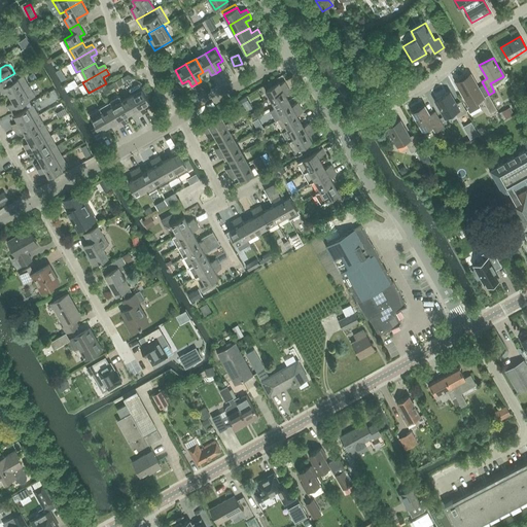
[(10,96),(29,85),(23,75),(18,78),(14,73),(0,81),(0,89),(2,93),(7,91),(10,96)]
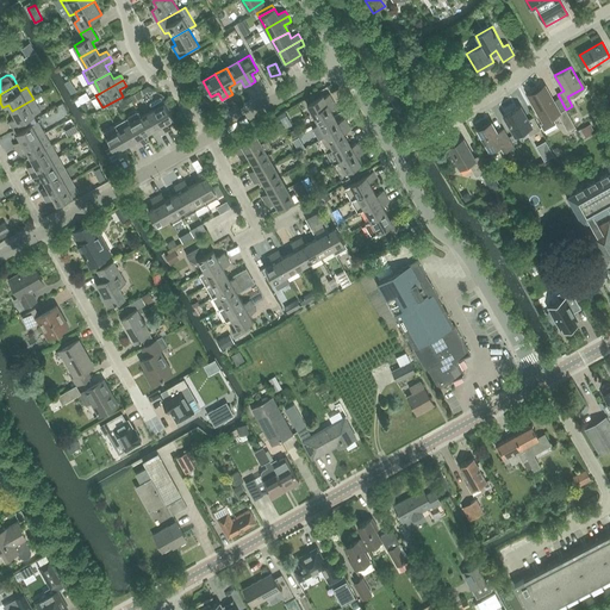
[(529,97),(543,122),(540,124),(545,130),(556,124),(552,116),(559,111),(546,87),(529,97)]
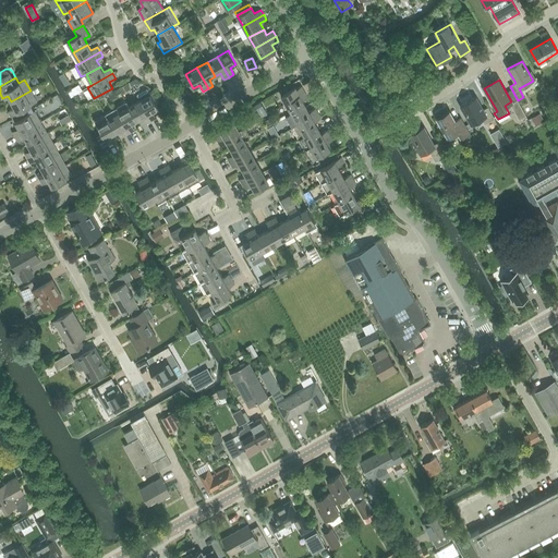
[(126,83),(119,88),(122,93),(130,88),(126,83)]
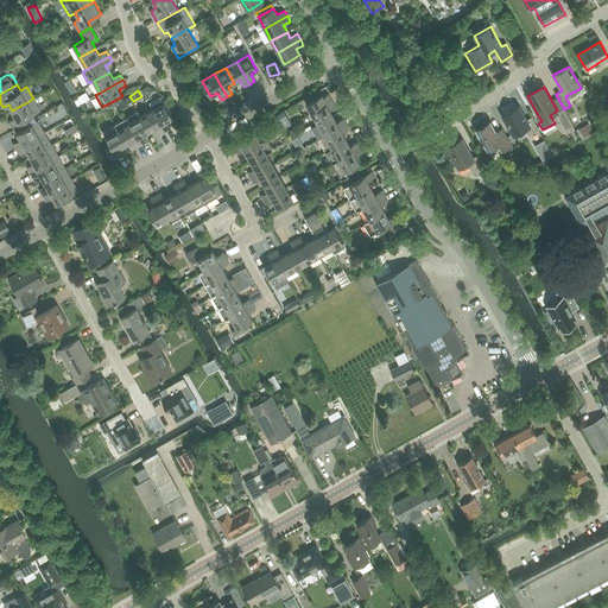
[(317,125),(333,116),(329,109),(335,106),(328,95),(318,100),(317,99),(305,105),(317,125)]
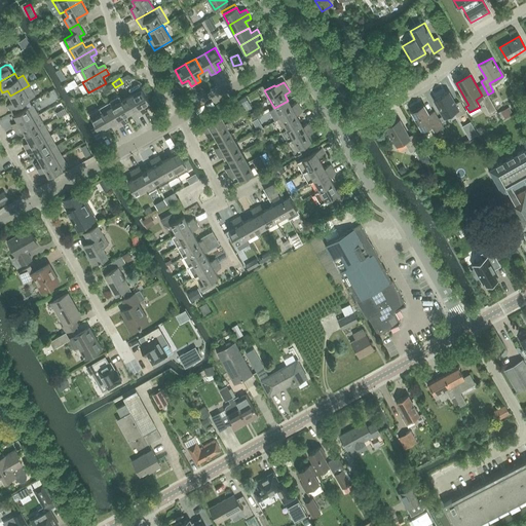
[(128,89),(132,95),(143,114),(147,111),(144,105),(150,102),(140,83),(128,89)]
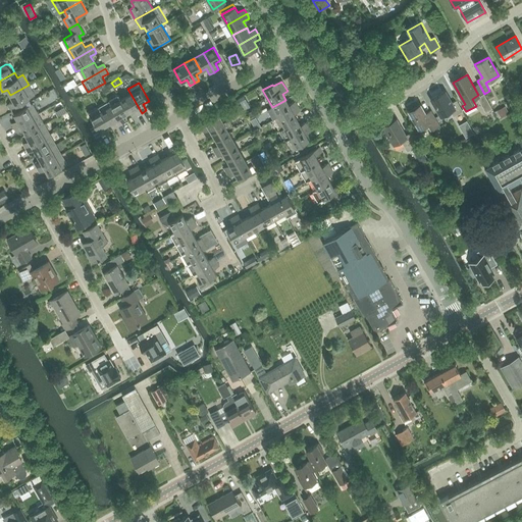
[(29,85),(10,95),(13,101),(7,104),(10,109),(14,107),(28,99),(35,95),(29,85)]
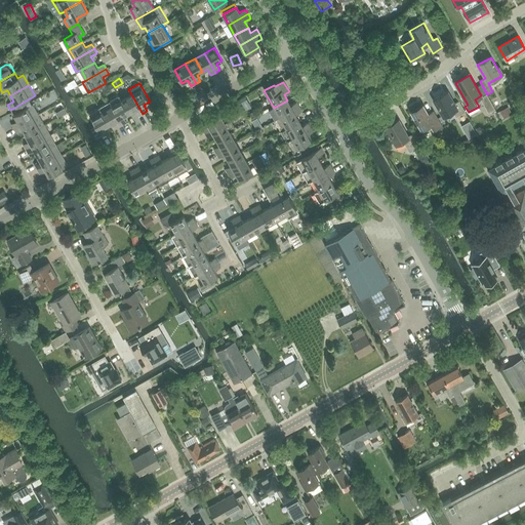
[(423,88),(420,90),(427,99),(430,97),(423,88)]
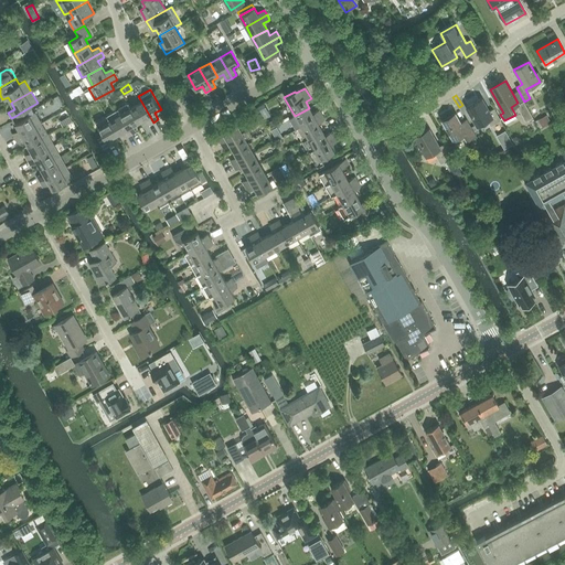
[(466,107),(477,126),(488,120),(491,126),(501,120),(494,109),(489,112),(482,98),(466,107)]
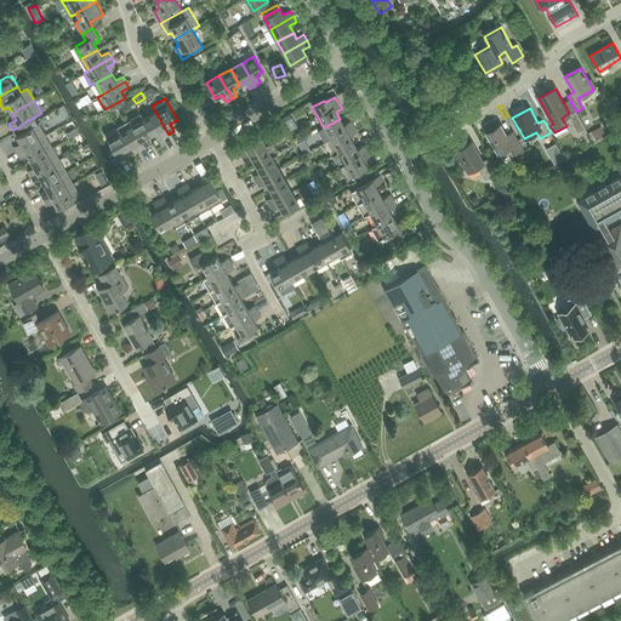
[(144,118),(153,134),(159,131),(164,137),(169,135),(155,112),(144,118)]
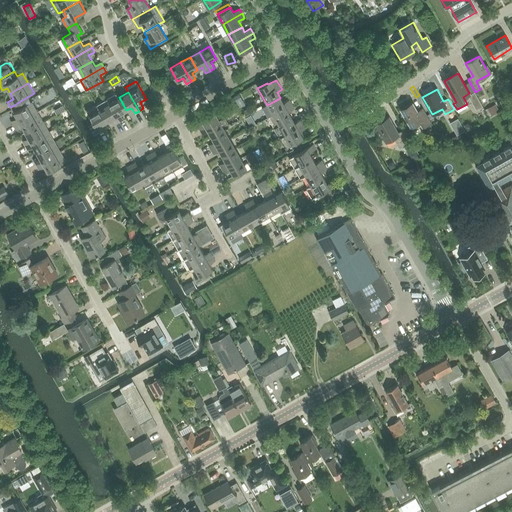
[(475,92),(469,96),(477,110),(483,107),(475,92)]
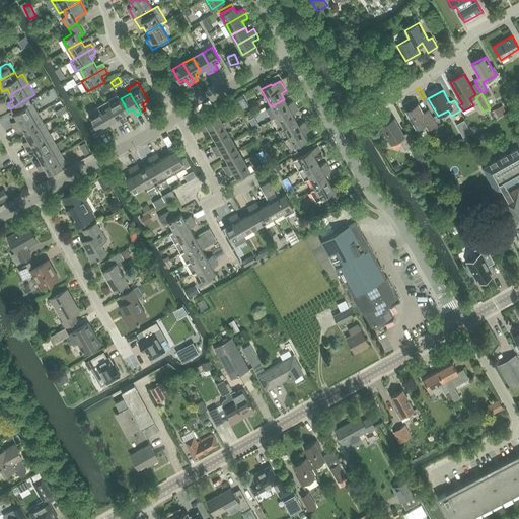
[(107,100),(122,124),(126,122),(123,116),(128,112),(121,98),(118,94),(107,100)]
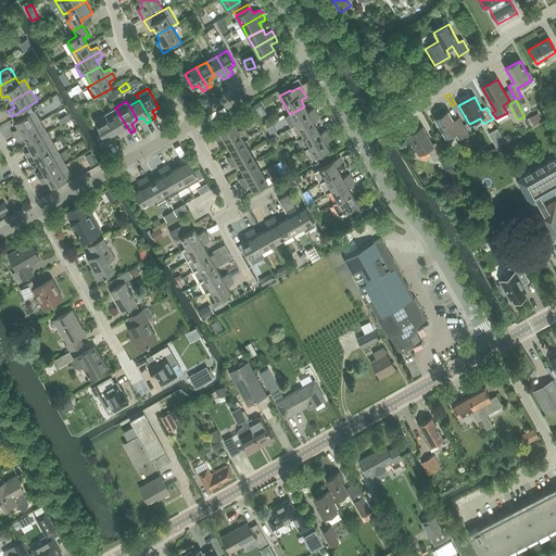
[(29,105),(15,114),(17,116),(32,109),(29,105)]
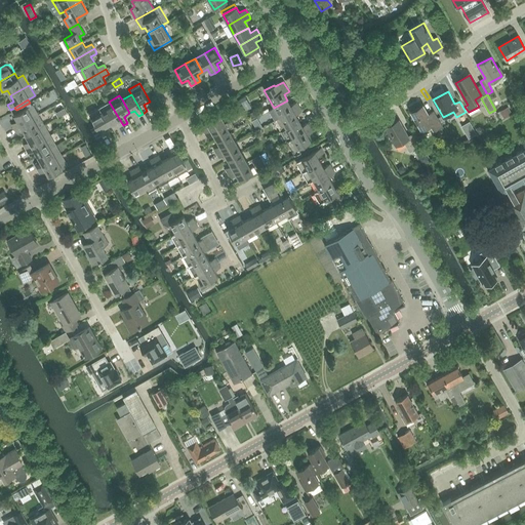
[(299,107),(296,102),(290,106),(287,101),(274,108),(269,111),(275,121),(299,107)]
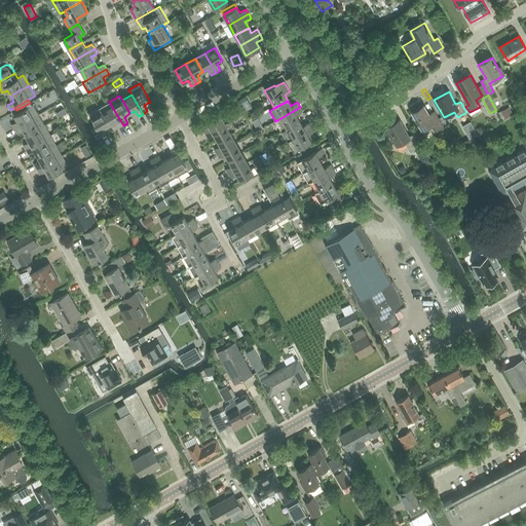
[(100,107),(110,124),(115,122),(118,128),(123,125),(109,102),(100,107)]
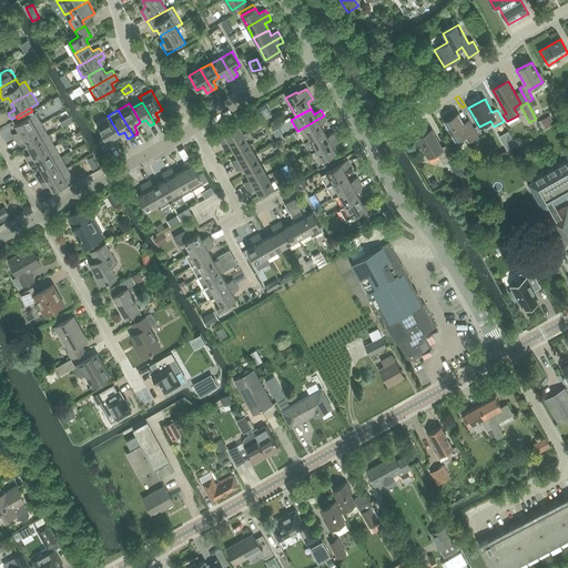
[(32,111),(18,119),(19,122),(33,113),(32,111)]
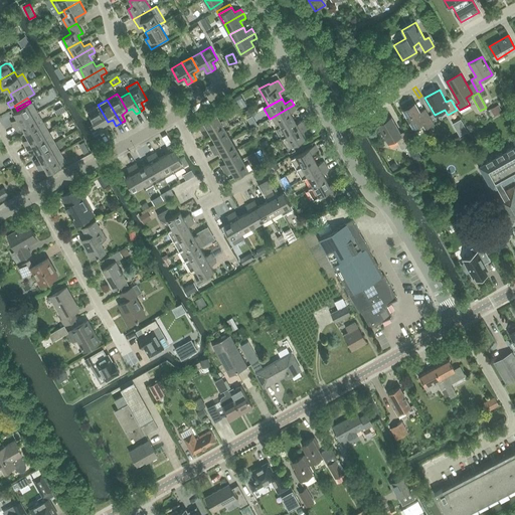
[(14,126),(37,113),(32,103),(30,103),(17,111),(14,113),(17,118),(11,122),(14,126)]
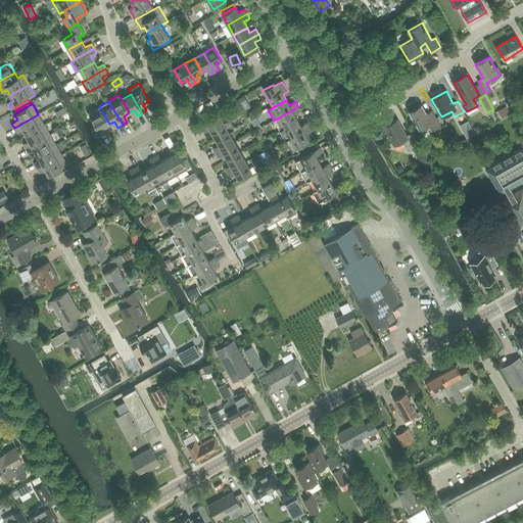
[(422,105),(410,112),(420,130),(428,125),(432,131),(440,126),(432,110),(427,113),(422,105)]
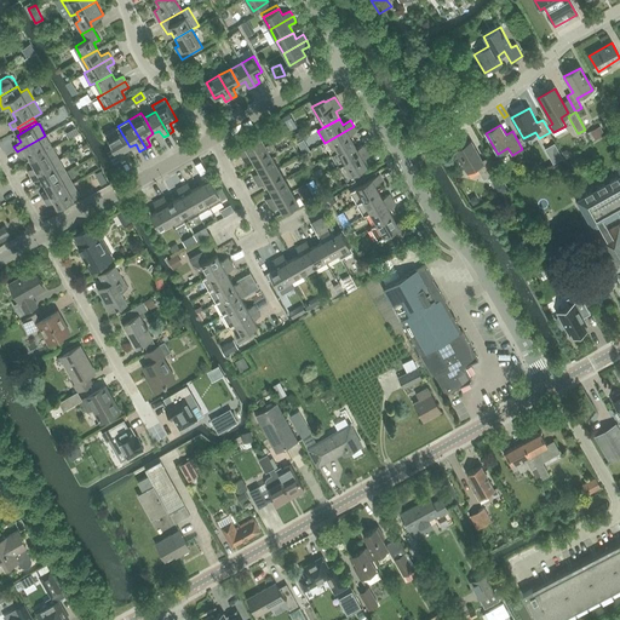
[(118,126),(105,133),(114,149),(120,159),(121,161),(126,159),(122,151),(130,147),(118,126)]
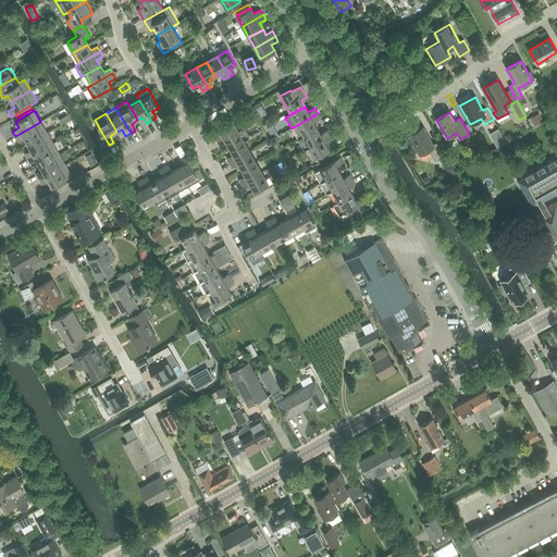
[(318,113),(292,128),(297,139),(304,136),(317,127),(313,122),(320,119),(318,113)]
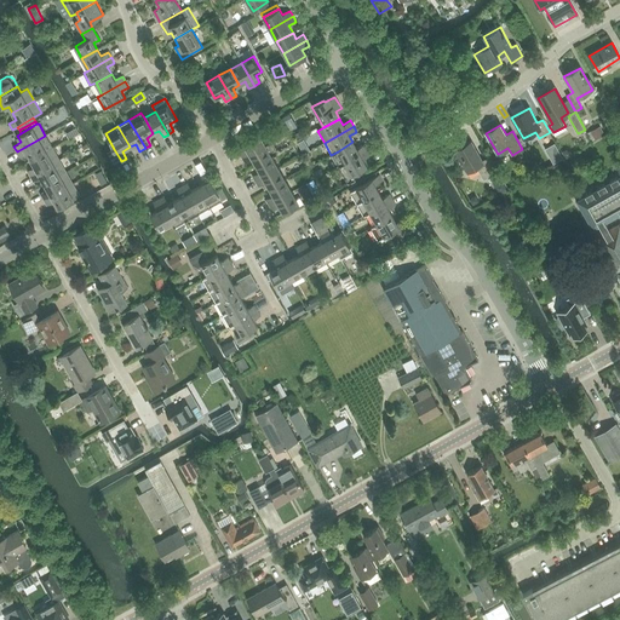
[(600,127),(589,133),(592,141),(603,135),(600,127)]
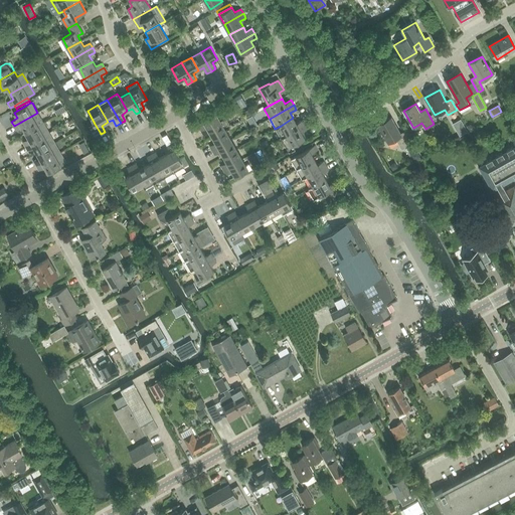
[(246,113),(244,115),(246,119),(255,114),(253,112),(252,110),(250,111),(249,109),(245,111),(246,113)]
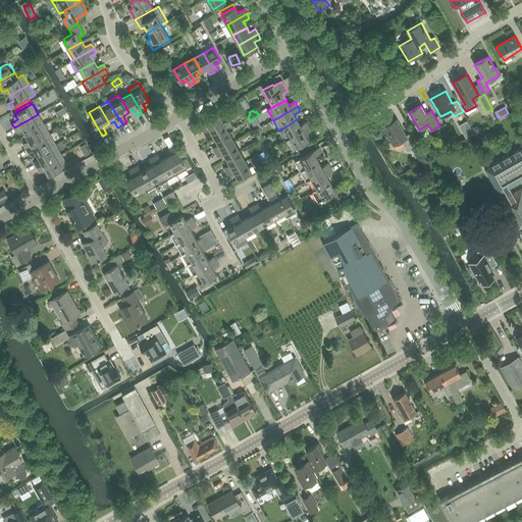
[(201,127),(204,133),(223,121),(217,111),(204,118),(207,123),(201,127)]
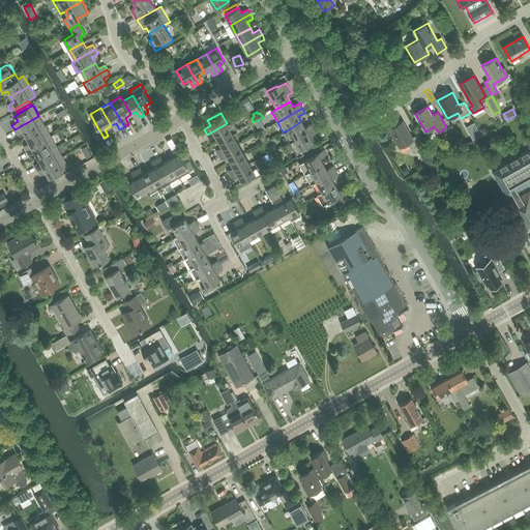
[(38,116),(15,129),(17,135),(23,130),(26,137),(45,126),(38,116)]
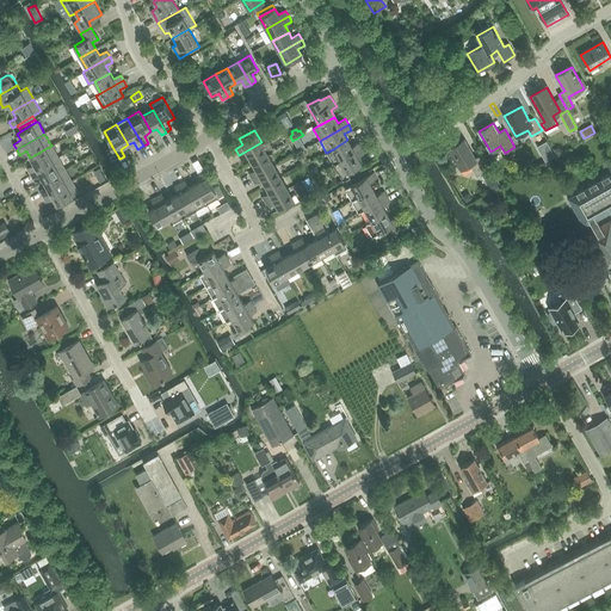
[(464,139),(448,148),(461,170),(470,165),(477,177),(491,170),(482,154),(475,158),(464,139)]
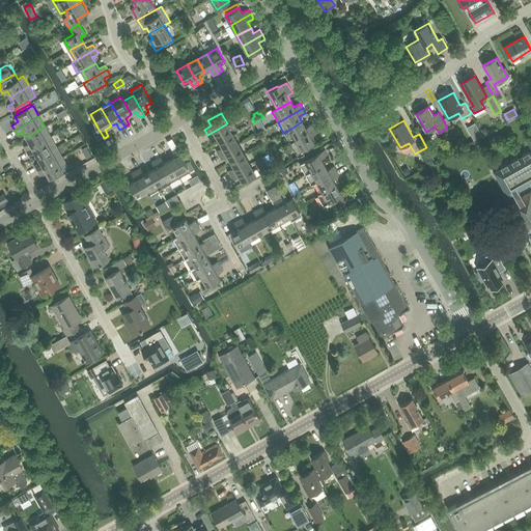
[(289,130),(295,140),(314,129),(311,123),(305,128),(302,121),(289,130)]
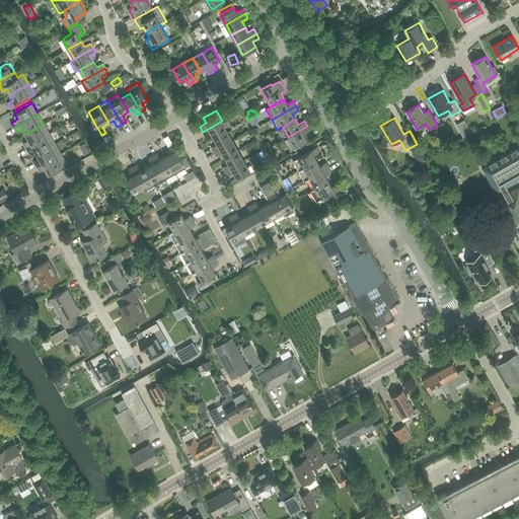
[(227,131),(222,121),(203,132),(205,136),(211,132),(215,138),(227,131)]
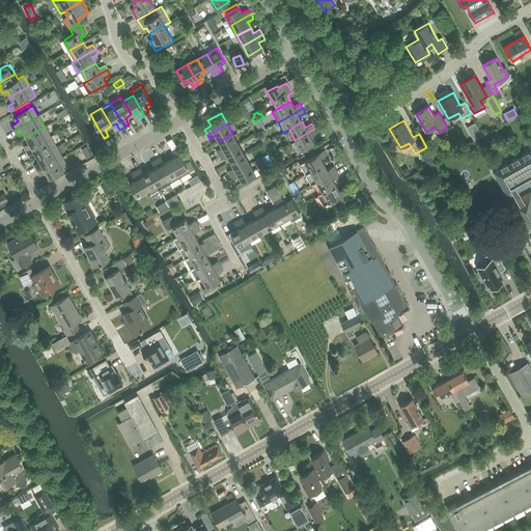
[(45,127),(26,137),(30,142),(24,145),(26,150),(51,137),(45,127)]
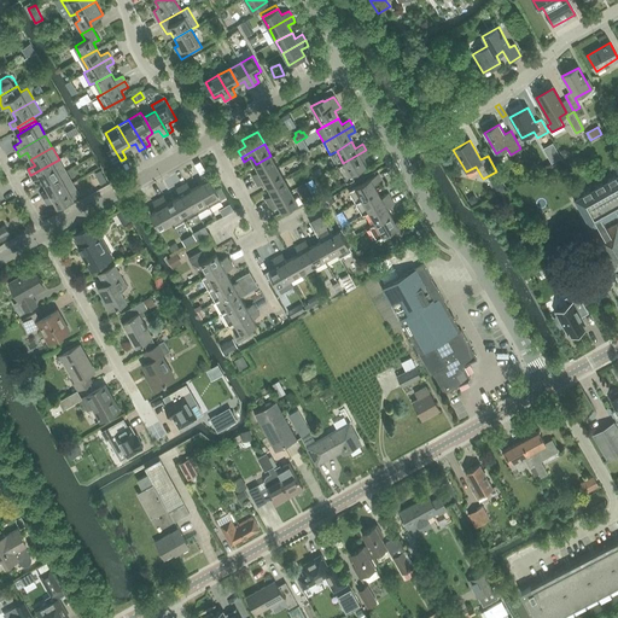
[(114,149),(108,151),(114,162),(120,158),(114,149)]
